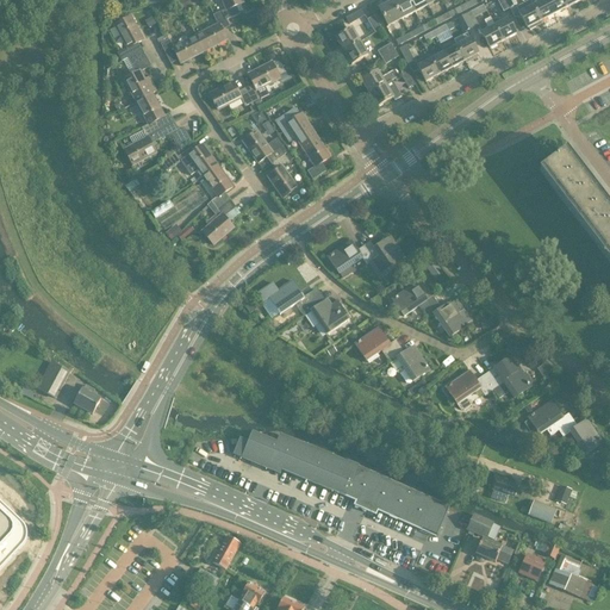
[(188,0),(185,0),(180,2),(184,10),(192,6),(188,0)]
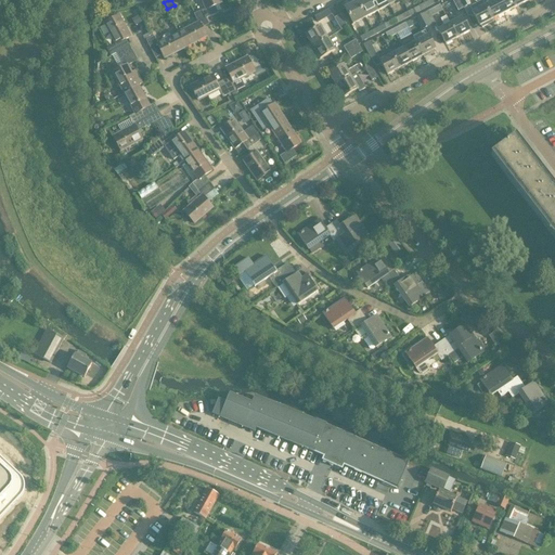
[(219,0),(202,0),(206,10),(202,12),(206,18),(218,13),(215,7),(221,3),(219,0)]
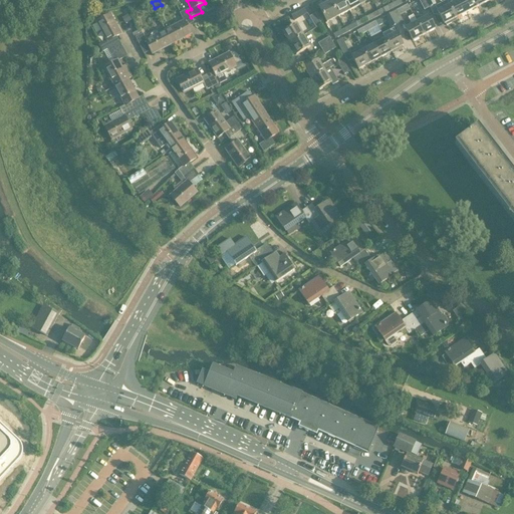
[(349,11),(343,0),(335,0),(331,3),(338,17),(349,11)]
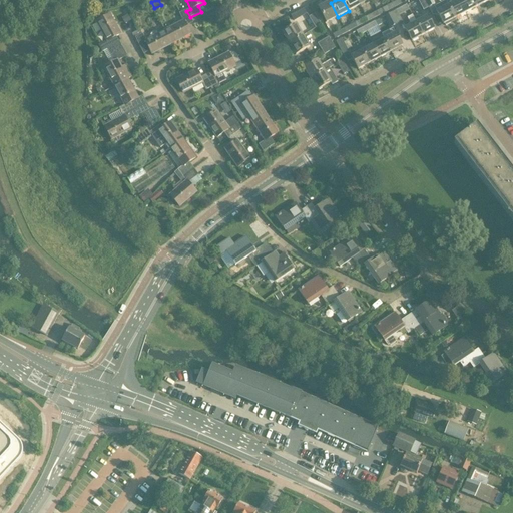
[(357,0),(343,0),(349,11),(361,5),(357,0)]
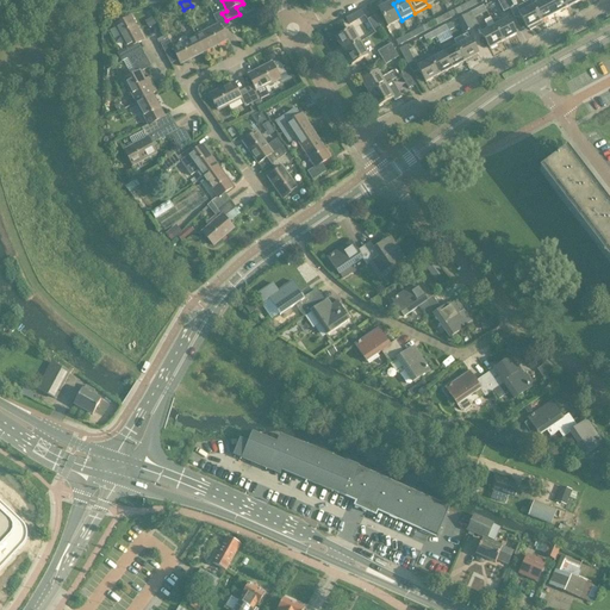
[(473,0),(461,6),(465,12),(478,5),(474,0),(473,0)]
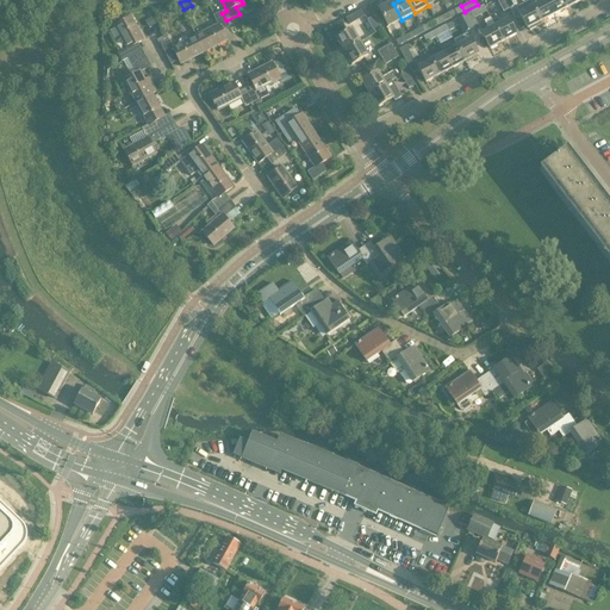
[(510,8),(505,0),(496,0),(503,13),(510,8)]
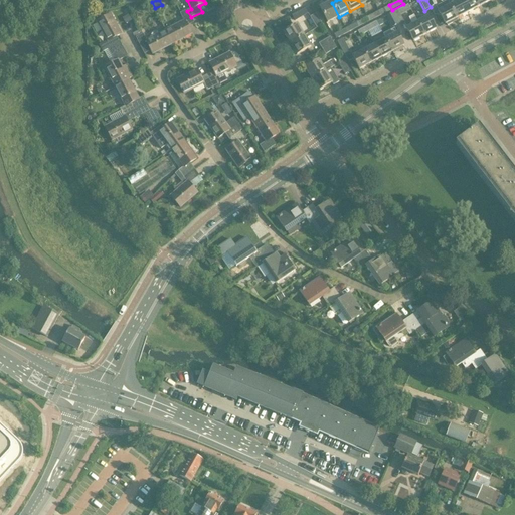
[(462,0),(451,6),(457,19),(469,13),(462,0)]
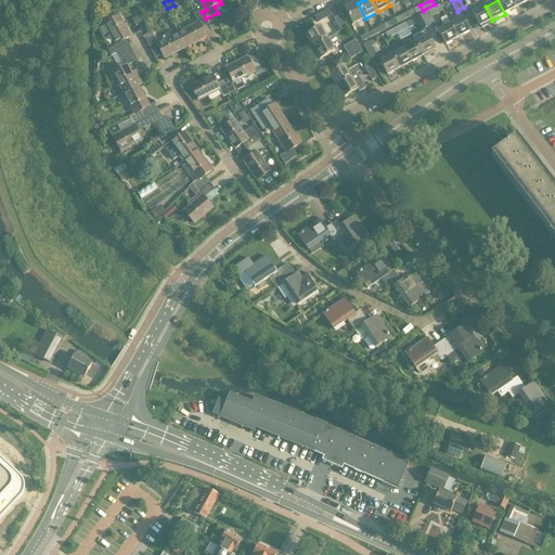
[(498,0),(505,14),(516,8),(512,0),(498,0)]
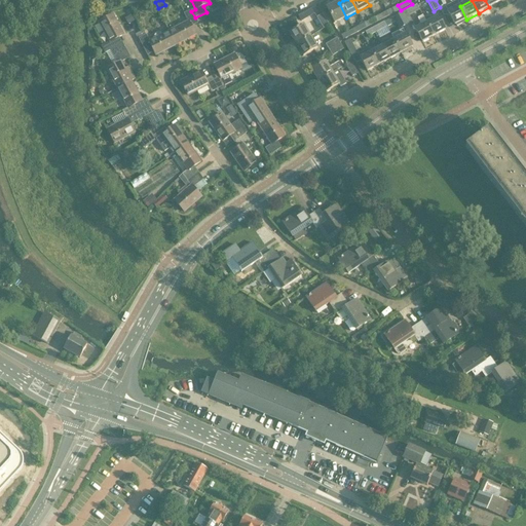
[(457,1),(446,7),(448,12),(455,26),(456,26),(457,28),(463,25),(462,23),(466,20),(460,6),(457,1)]
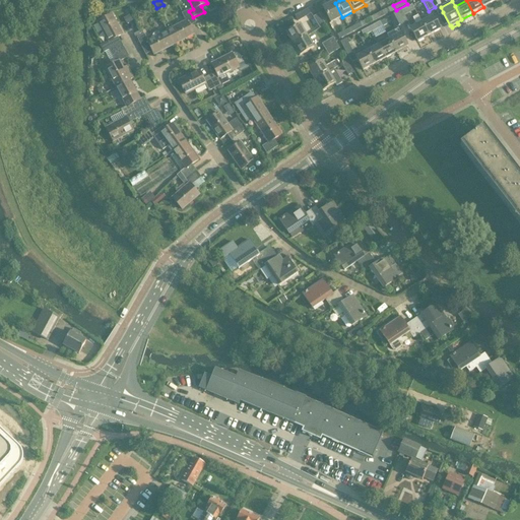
[(342,17),(335,3),(324,8),(331,23),(342,17)]
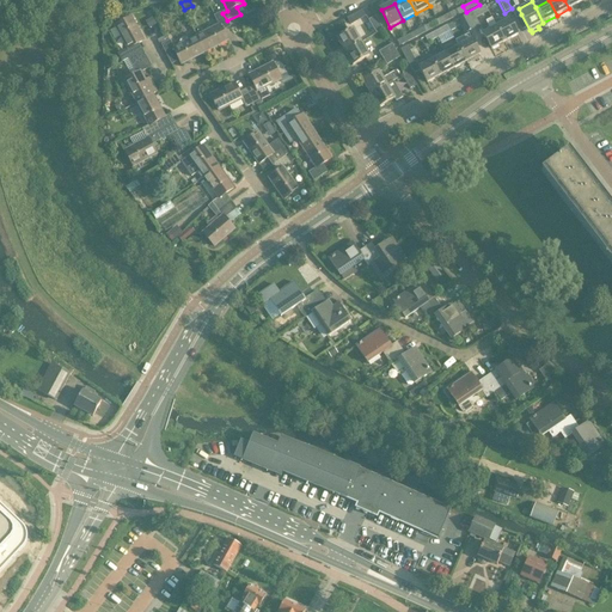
[(466,12),(463,6),(451,13),(453,19),(466,12)]
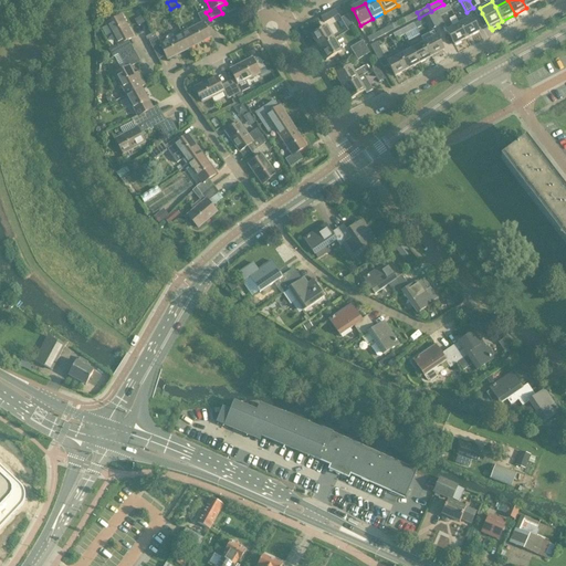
[(431,14),(438,28),(444,24),(437,11),(431,14)]
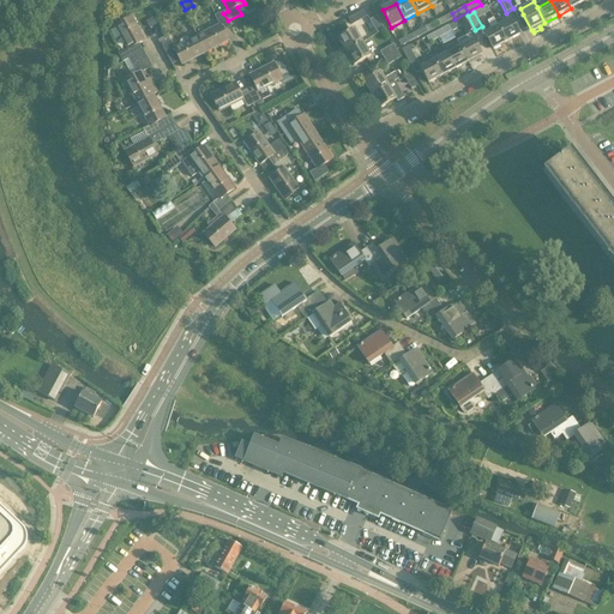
[(220,26),(197,37),(205,54),(228,42),(223,31),(230,26),(228,20),(223,13),(215,17),(220,26)]
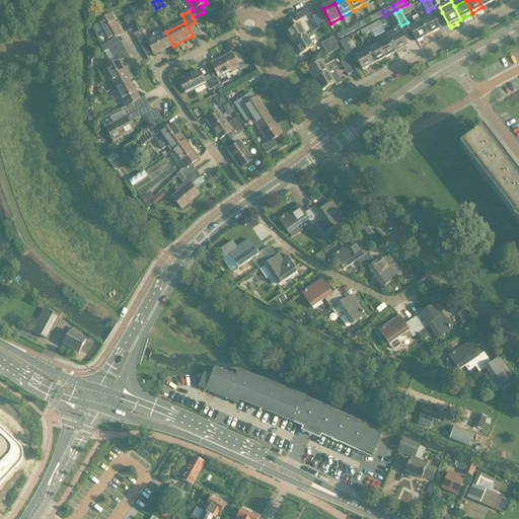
[(382,11),(371,17),(373,21),(384,16),(382,11)]
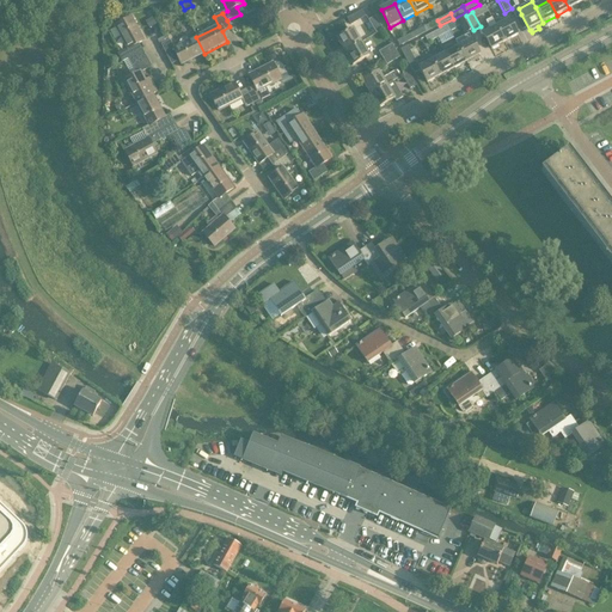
[(473,30),(466,16),(459,19),(466,34),(473,30)]
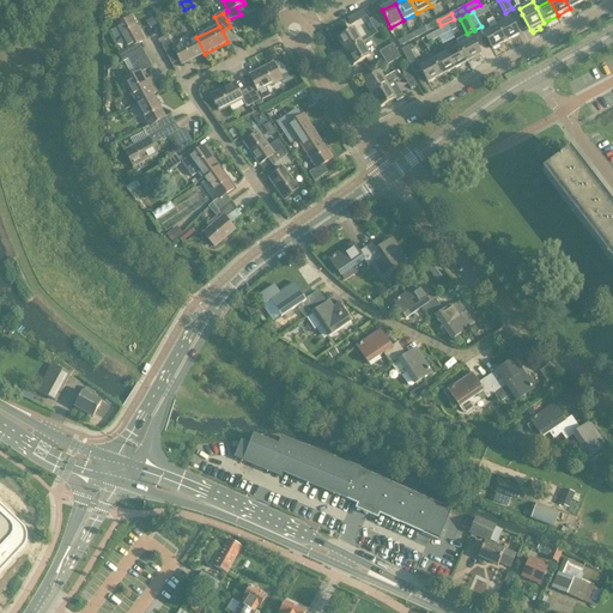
[(376,17),(369,20),(377,35),(384,30),(376,17)]
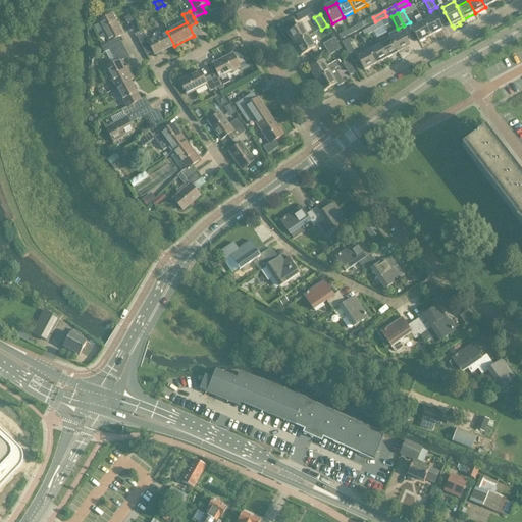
[(131,15),(124,18),(127,24),(134,21),(131,15)]
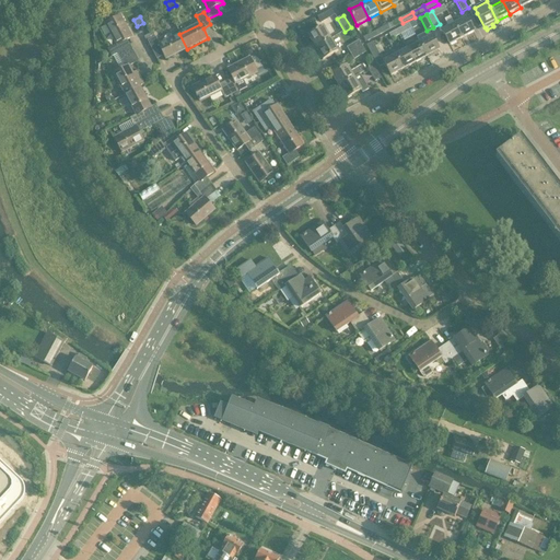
[(463,39),(455,25),(450,16),(444,20),(448,28),(443,32),(450,45),(463,39)]
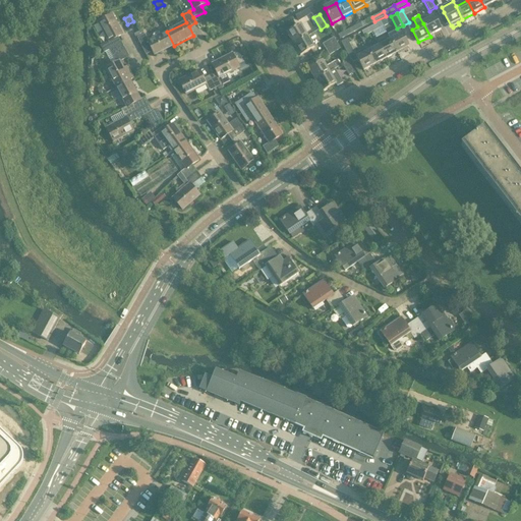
[(99,25),(94,27),(98,35),(103,32),(109,43),(106,44),(100,47),(104,53),(109,50),(120,44),(117,38),(122,35),(112,16),(98,23),(99,25)]
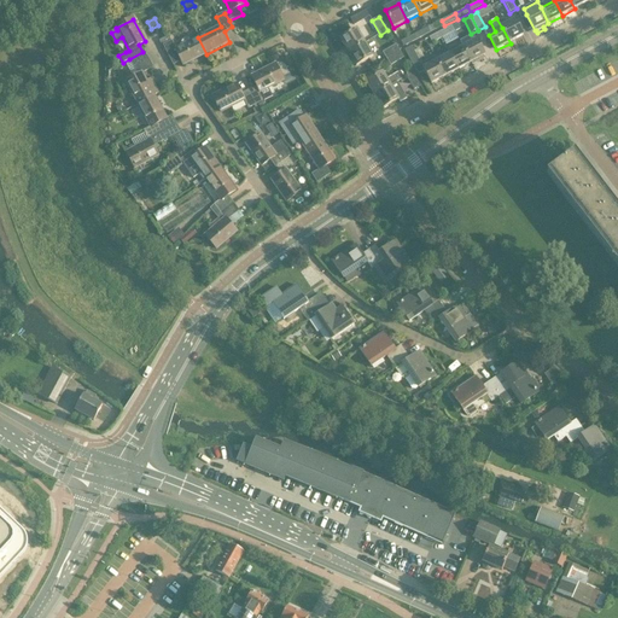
[(442,21),(429,28),(431,33),(444,25),(442,21)]
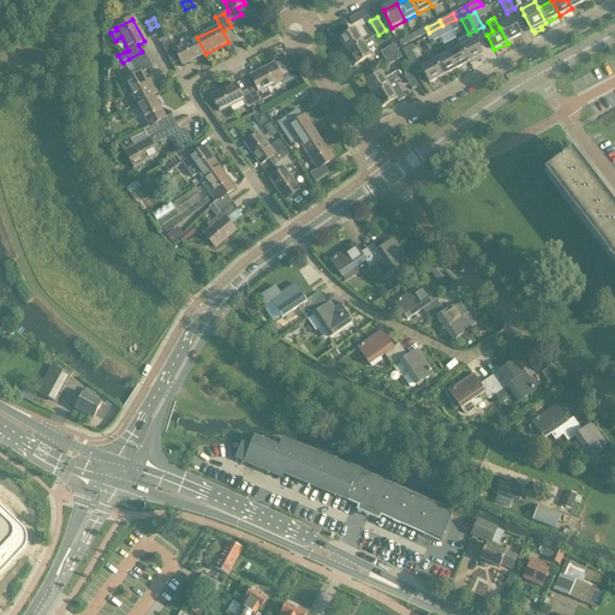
[(513,21),(500,28),(508,43),(520,36),(513,21)]
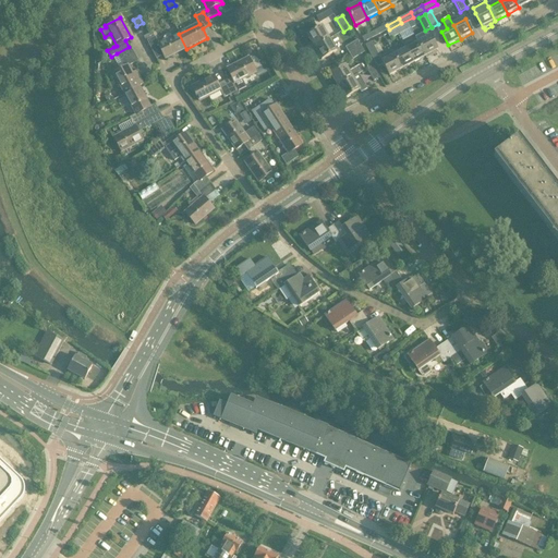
[(389,29),(387,25),(375,31),(377,36),(389,29)]
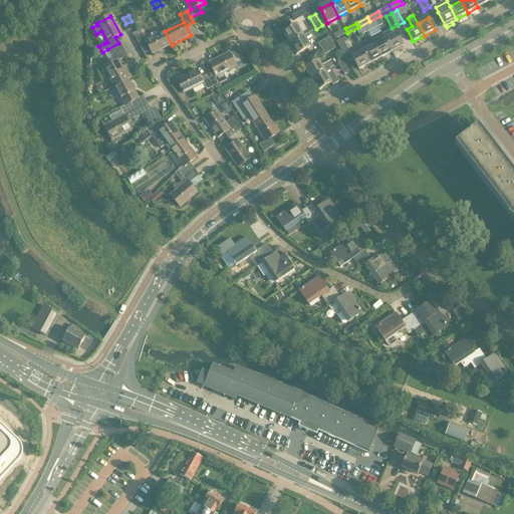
[(364,27),(367,32),(374,28),(372,23),(364,27)]
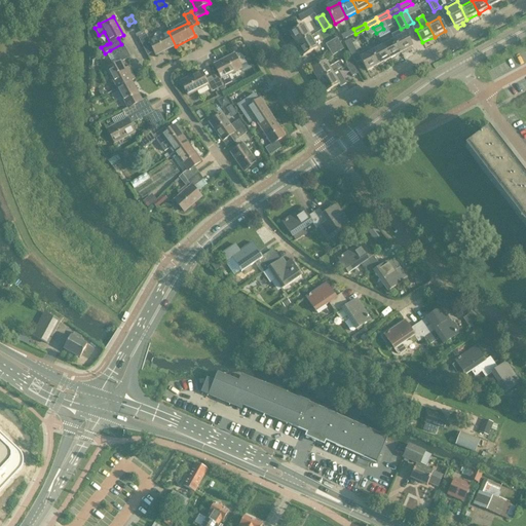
[(297,46),(310,37),(304,26),(290,34),(297,46)]
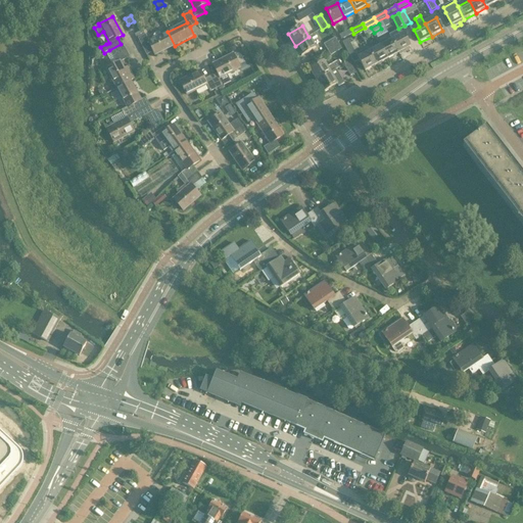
[(374,33),(371,28),(363,32),(366,37),(374,33)]
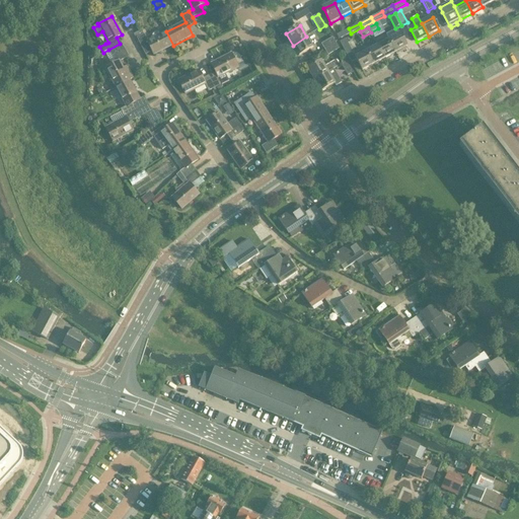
[(351,33),(349,28),(337,35),(339,40),(351,33)]
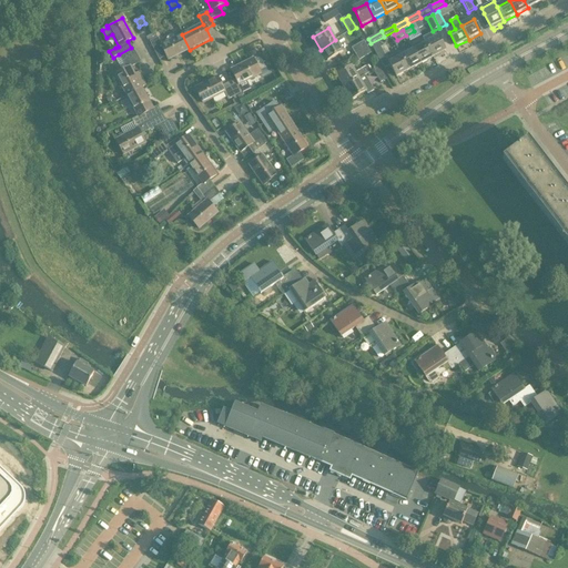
[(155,33),(145,38),(148,41),(150,41),(150,42),(156,54),(159,59),(165,56),(168,60),(190,50),(182,34),(175,38),(173,36),(171,36),(169,36),(168,38),(166,39),(168,41),(160,46),(158,39),(158,38),(155,33)]
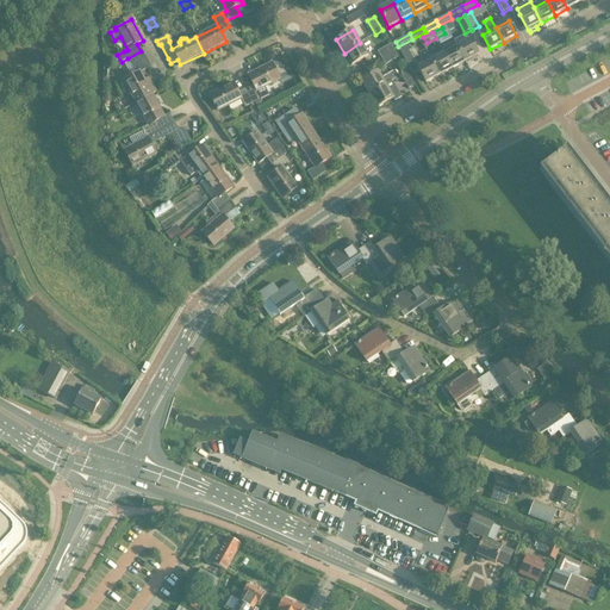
[(471,41),(458,48),(466,62),(478,56),(471,41)]
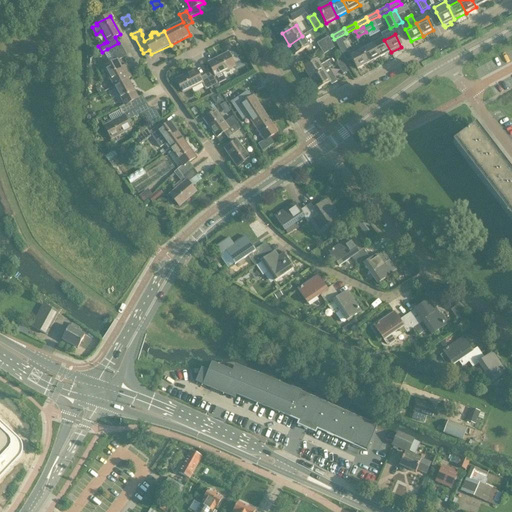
[(309,47),(302,36),(289,45),(295,55),(309,47)]
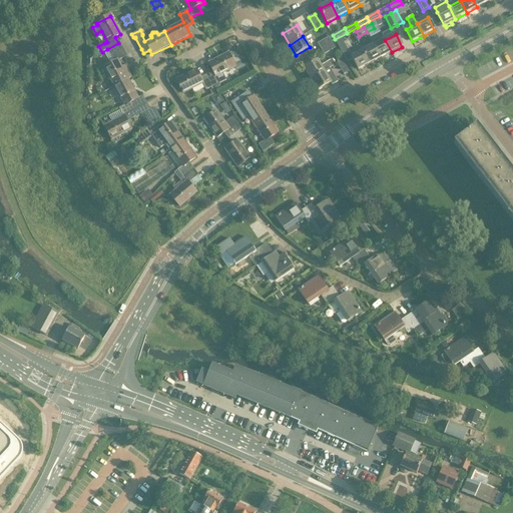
[(322,50),(333,43),(329,37),(318,44),(322,50)]
